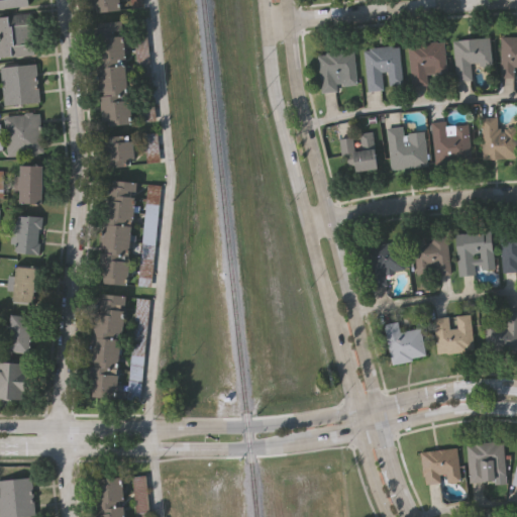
[(0,0),(0,10),(29,9),(28,0),(0,0)]
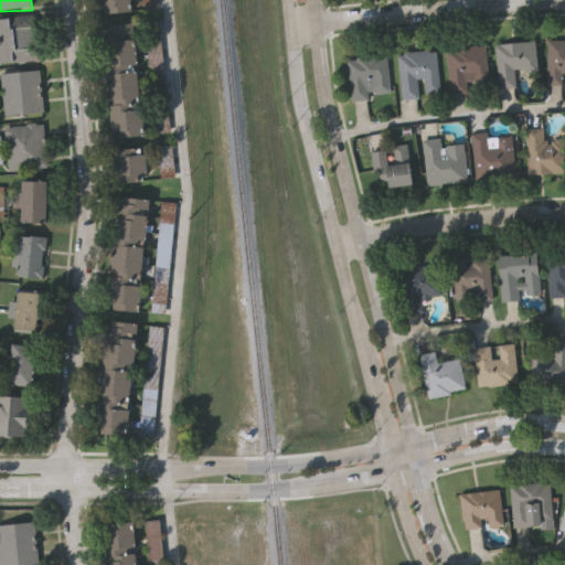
[(131,0),(134,12),(105,14),(105,10),(99,10),(98,0),(131,0)]
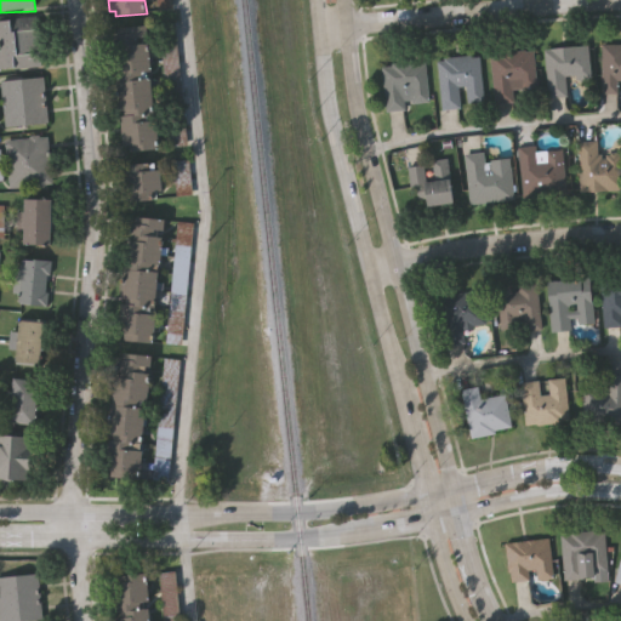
[(172,0),(174,7),(158,10),(157,0),(172,0)]
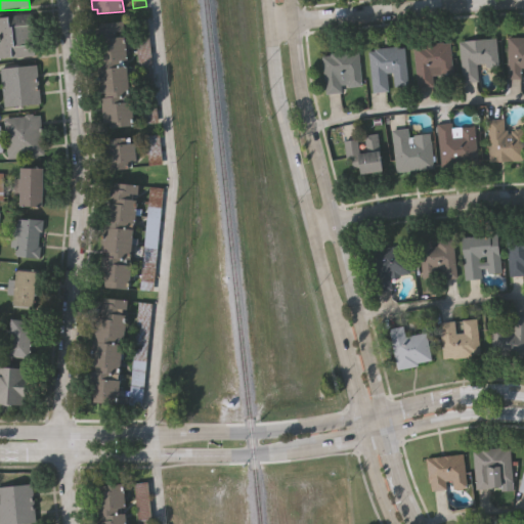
[(0,17),(32,15),(36,56),(0,59),(0,17)]
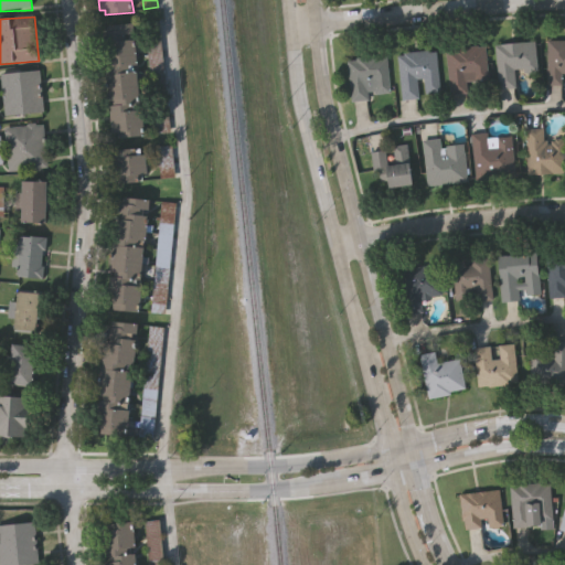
[(169,127),(155,129),(144,18),(158,17),(169,127)]
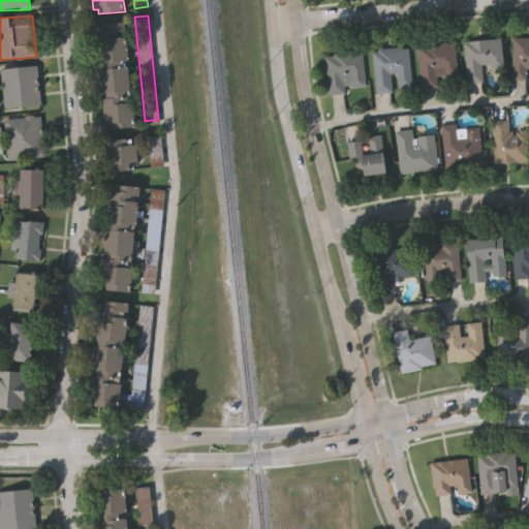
[(125,23),(126,28),(124,28),(124,34),(127,34),(129,58),(125,58),(126,64),(128,64),(129,72),(134,72),(134,79),(130,80),(131,94),(128,94),(129,101),(133,100),(136,123),(111,126),(110,121),(104,122),(101,96),(106,96),(105,91),(100,92),(96,47),(101,47),(101,40),(96,41),(95,31),(99,30),(99,25),(125,23)]
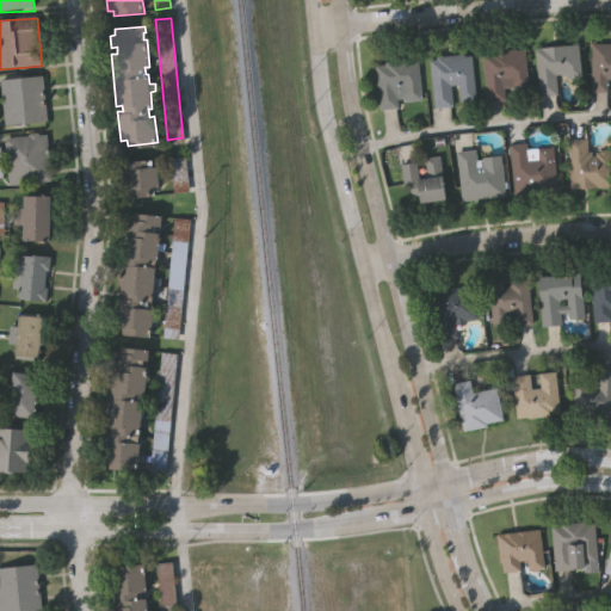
[(535,45),(578,43),(579,75),(556,78),(556,92),(537,93),(535,45)]
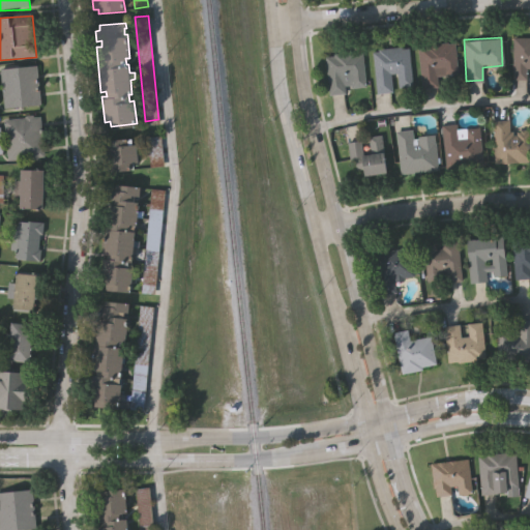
[(437,75),(437,86),(419,86),(418,42),(455,41),(455,74),(437,75)]
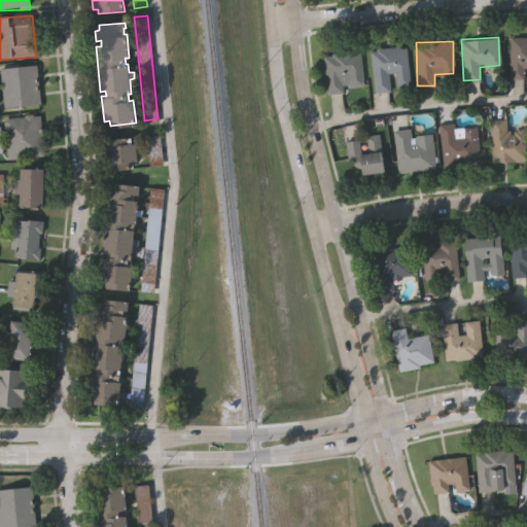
[(370,48),(406,45),(409,84),(391,86),(391,89),(373,91),(370,48)]
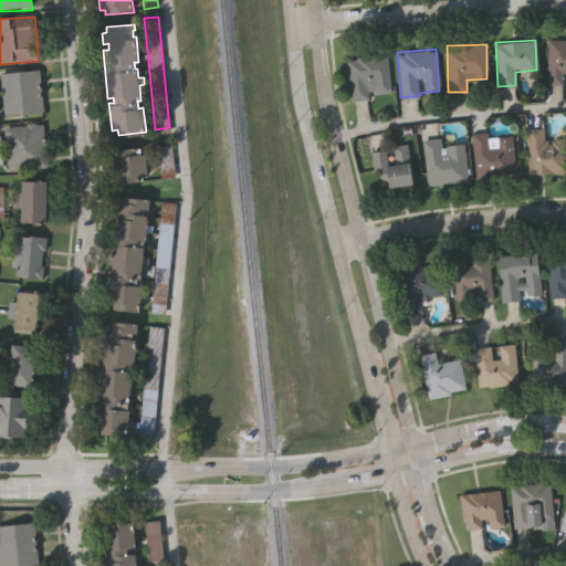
[(387,54),(389,95),(349,97),(347,56),(387,54)]
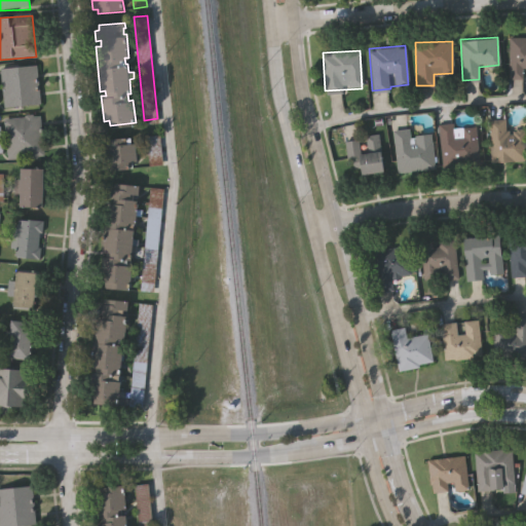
[(38,65),(42,104),(5,108),(1,69),(38,65)]
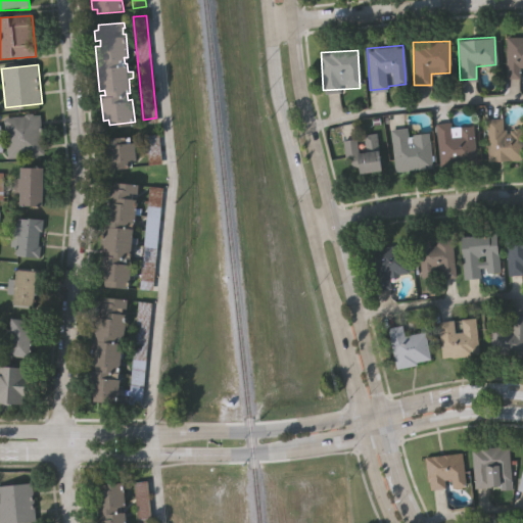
[(4,119),(26,116),(26,113),(33,113),(34,115),(40,115),(44,154),(38,155),(38,156),(30,157),(29,155),(8,157),(4,119)]
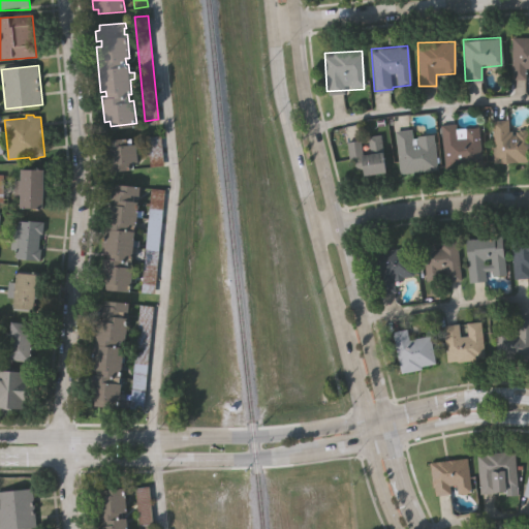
[(508,118),(508,129),(527,128),(528,160),(493,161),(492,119),(508,118)]
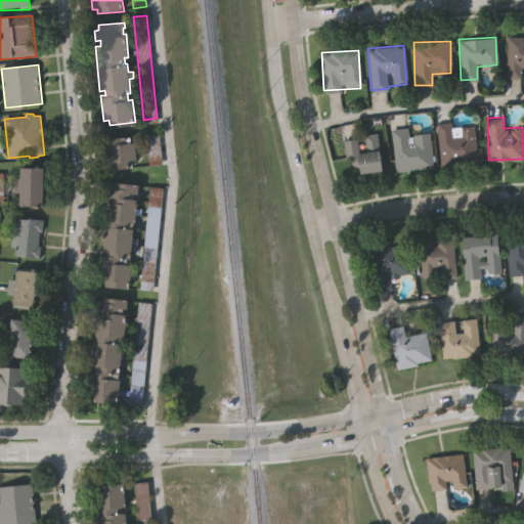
[(474,126),(476,161),(439,163),(437,122),(451,122),(452,128),(474,126)]
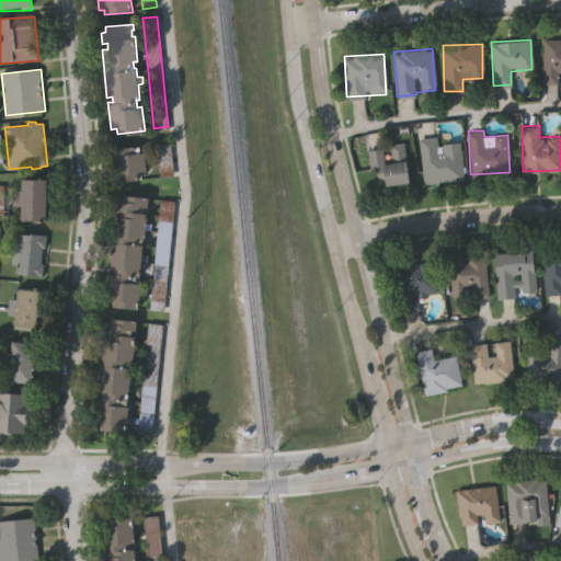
[(460,144),(462,179),(423,182),(420,137),(436,136),(436,146),(460,144)]
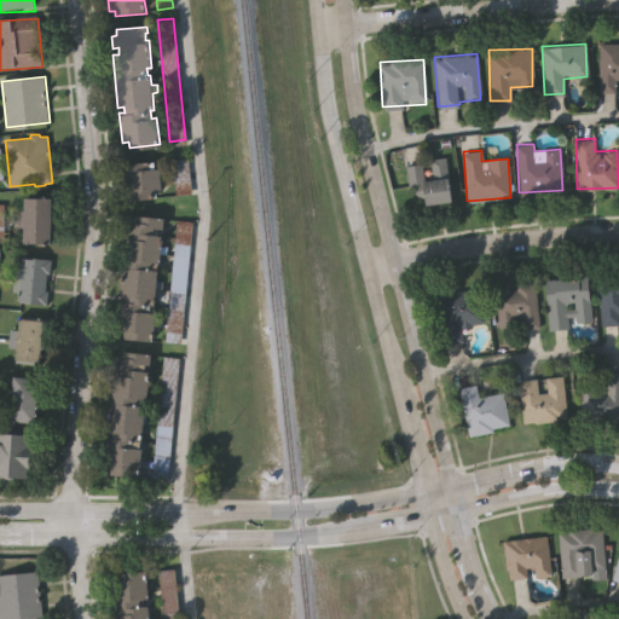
[(191,189),(175,190),(172,155),(187,154),(191,189)]
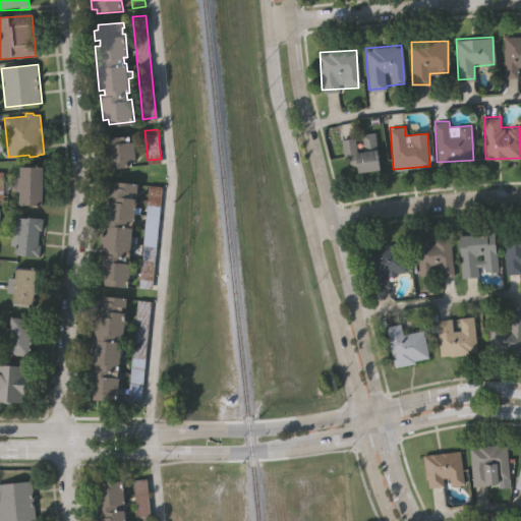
[(380,168),(357,171),(355,159),(345,161),(342,137),(357,135),(357,133),(375,131),(380,168)]
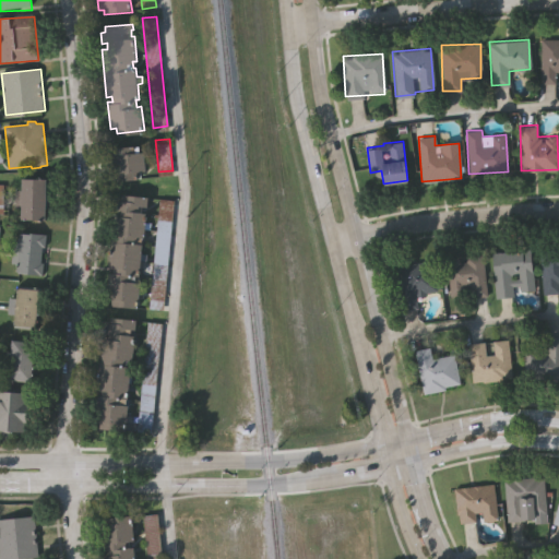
[(140,144),(140,151),(144,151),(146,170),(141,170),(141,178),(115,180),(111,147),(140,144)]
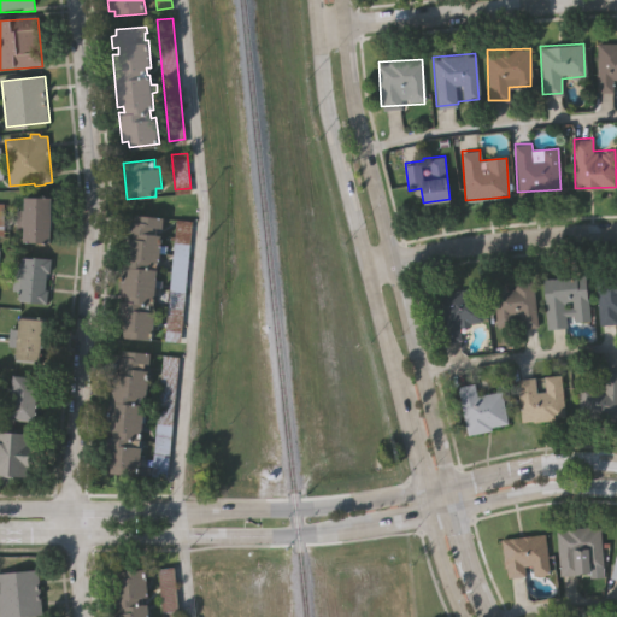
[(52,210),(54,210),(54,231),(51,231),(51,244),(24,244),(24,230),(17,230),(17,211),(24,211),(24,198),(52,198),(52,210)]
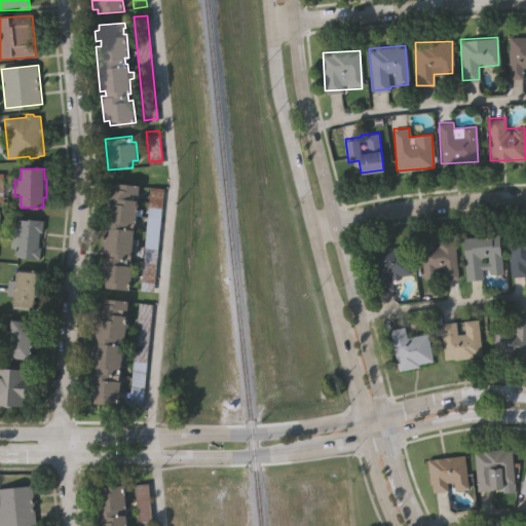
[(132,243),(130,259),(126,258),(125,264),(130,265),(128,288),(98,285),(101,255),(105,255),(105,251),(100,250),(106,201),(111,202),(111,197),(108,197),(109,187),(113,187),(113,182),(139,184),(138,194),(129,193),(128,198),(137,199),(136,208),(141,208),(141,214),(136,214),(135,223),(128,222),(127,227),(133,228),(132,236),(137,237),(137,245),(132,243)]
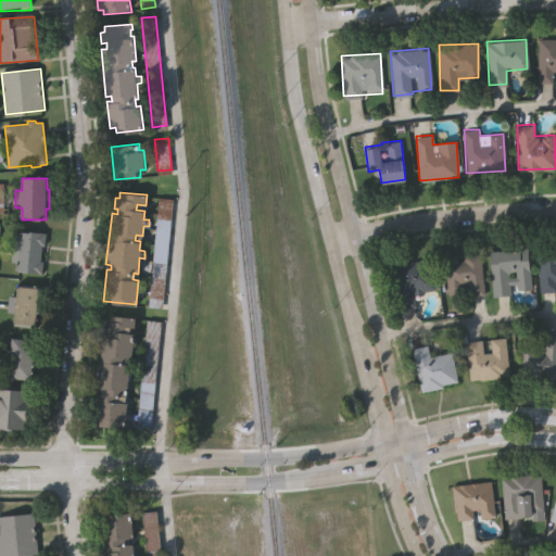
[(161,305),(147,303),(158,194),(172,196),(161,305)]
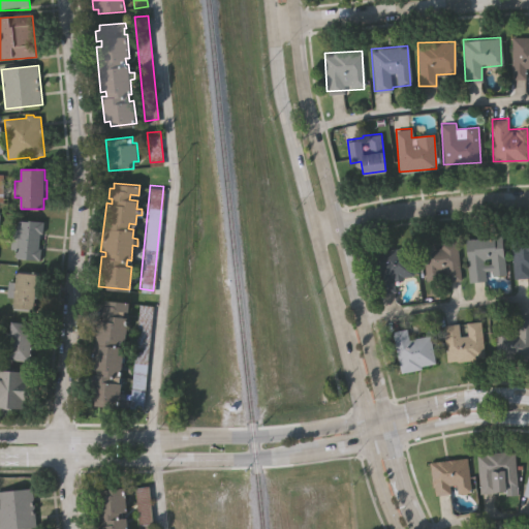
[(10,249),(12,227),(19,227),(20,220),(44,222),(43,234),(40,234),(39,248),(42,248),(41,259),(17,257),(18,250),(10,249)]
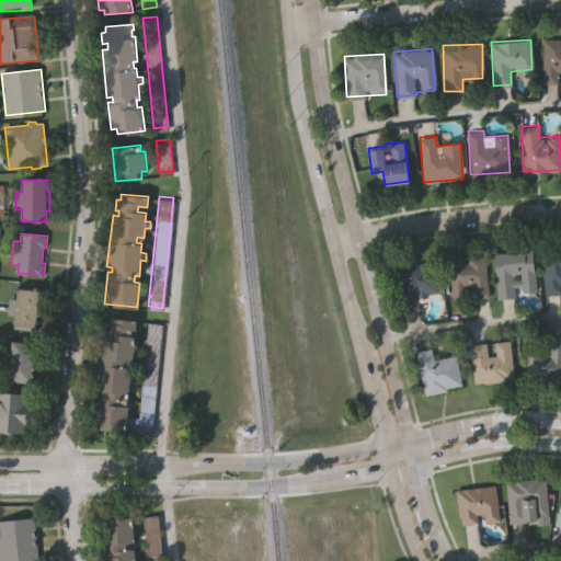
[(493,252),(533,249),(536,294),(496,296),(493,252)]
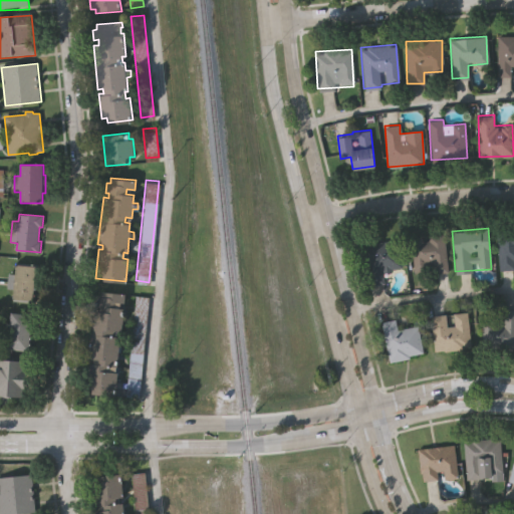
[(447,270),(432,272),(432,270),(412,272),(409,237),(444,233),(447,270)]
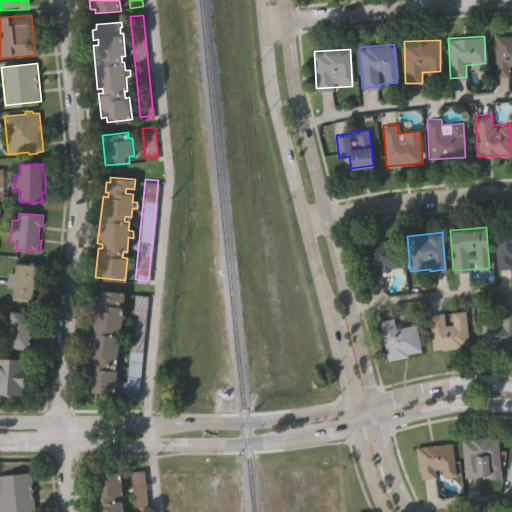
[(400,265),(380,268),(382,281),(368,283),(361,243),(396,237),(400,265)]
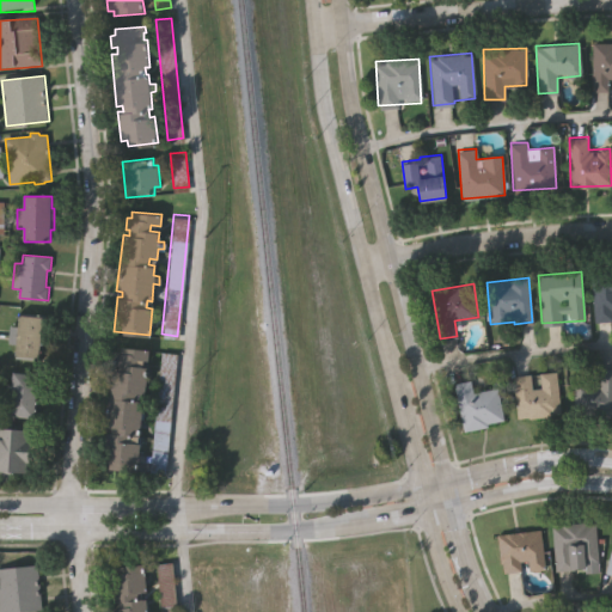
[(18,326),(19,314),(46,317),(42,357),(16,356),(17,344),(8,343),(11,325),(18,326)]
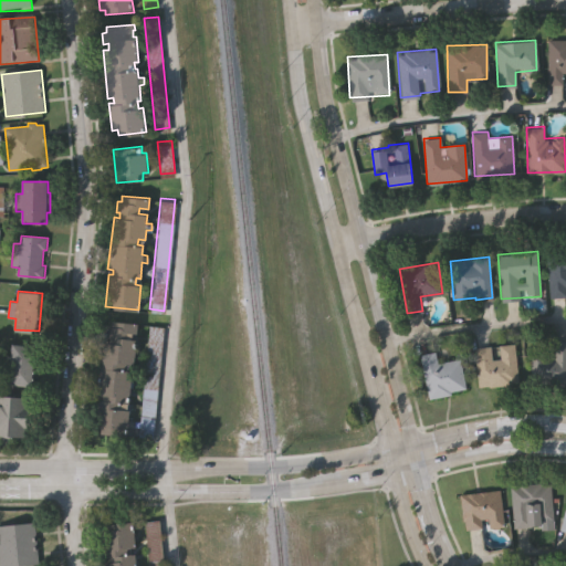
[(136,322),(126,435),(98,432),(100,426),(94,426),(96,399),(101,400),(101,394),(95,394),(97,367),(100,367),(102,342),(107,343),(107,337),(103,337),(104,325),(108,325),(109,320),(136,322)]
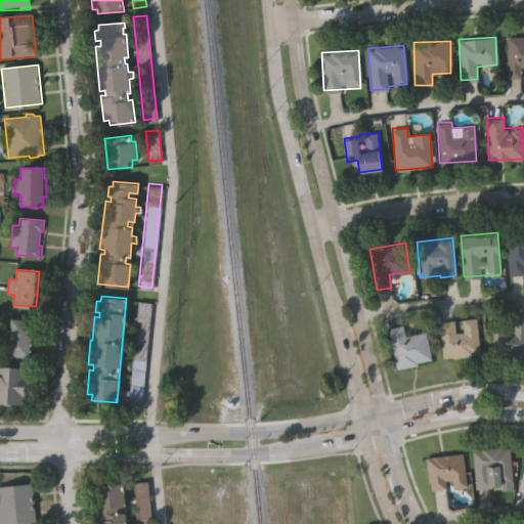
[(140,404),(127,403),(137,300),(150,301),(140,404)]
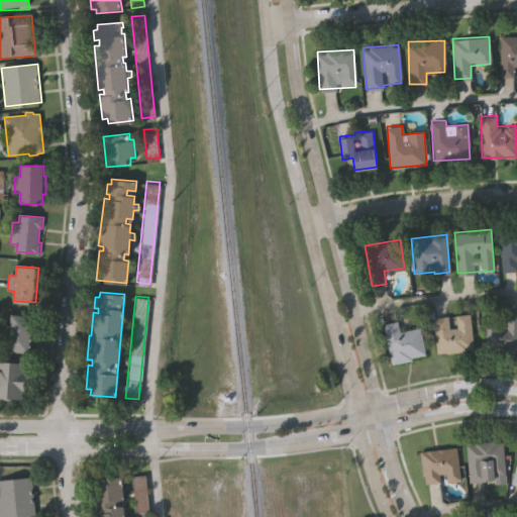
[(508,353),(495,320),(516,312),(516,314),(516,343),(514,345),(516,350),(508,353)]
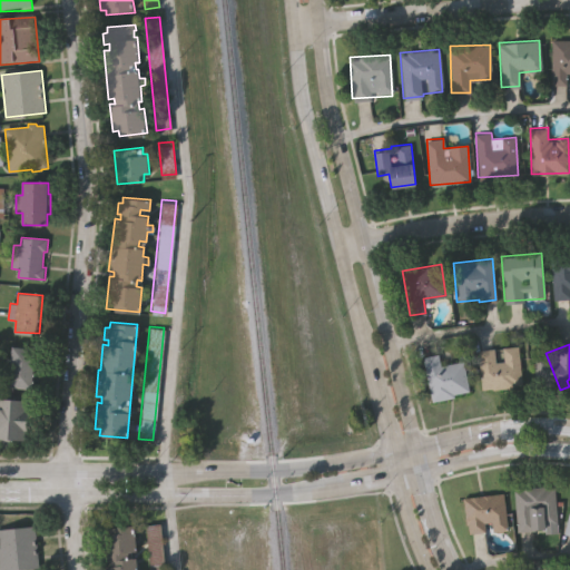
[(519,345),(521,386),(480,389),(478,349),(498,347),(498,346),(519,345)]
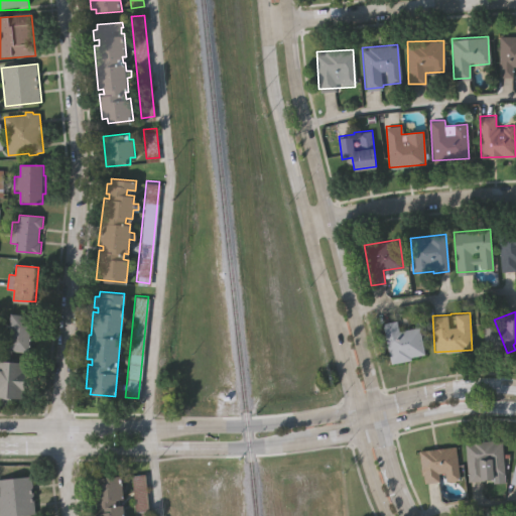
[(9,325),(10,313),(32,315),(29,352),(7,350),(8,339),(2,339),(4,324),(9,325)]
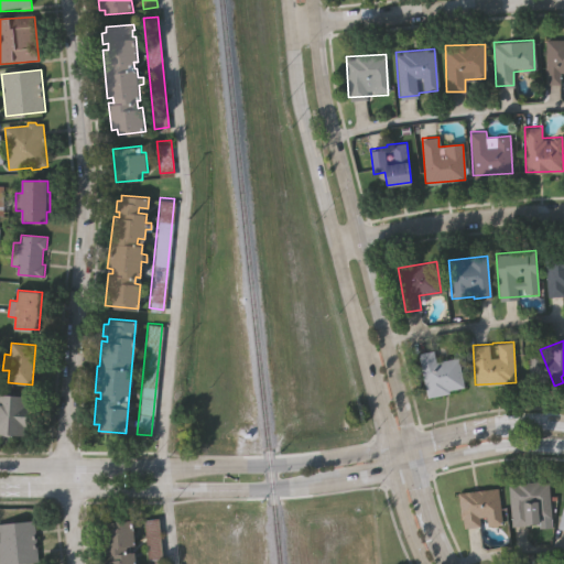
[(458,357),(464,389),(424,396),(418,351),(434,349),(435,360),(458,357)]
